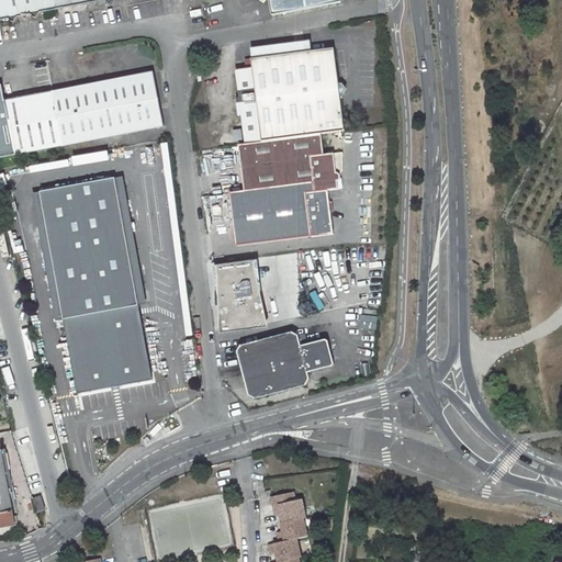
[(0,0),(0,20),(9,19),(14,23),(19,18),(32,15),(37,19),(41,13),(107,0),(112,4),(114,0),(133,0),(134,0),(133,0),(0,0)]
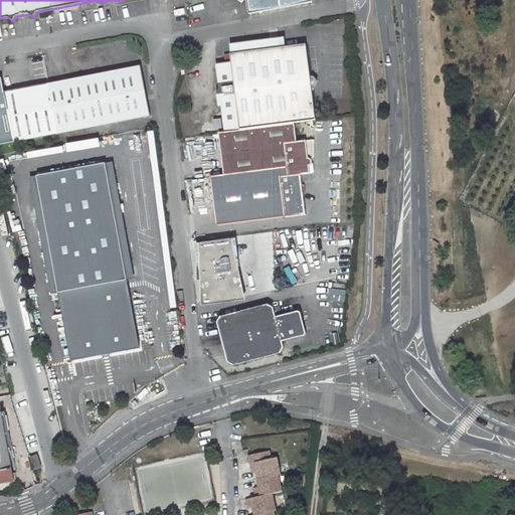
[(237,0),(241,2),(242,0),(246,0),(249,14),(313,2),(313,0),(237,0)]
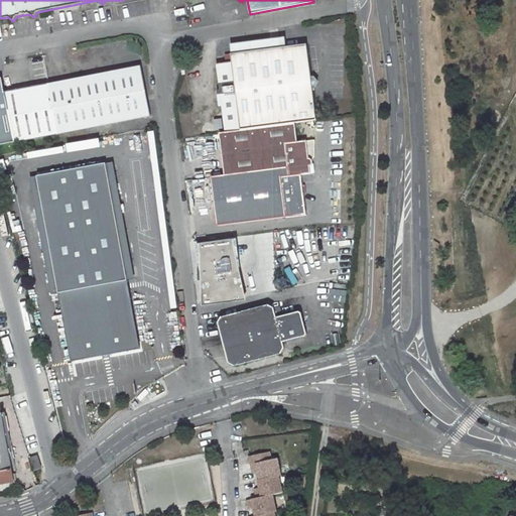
[(311,78),(306,44),(232,54),(232,62),(218,65),(226,132),(295,123),(316,120),(312,87),(314,87),(317,82),(313,78),(311,78)]
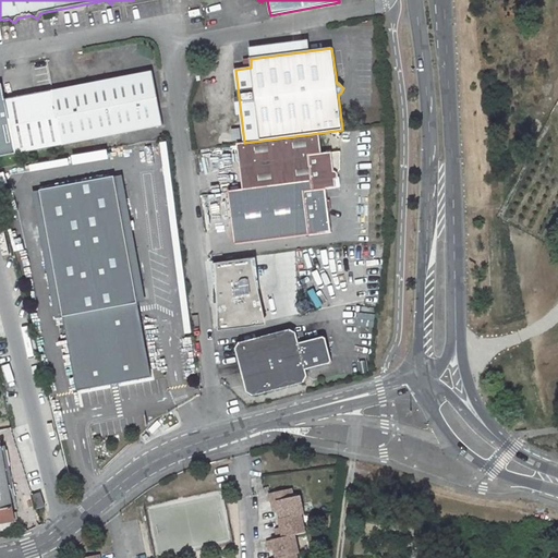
[(164,125),(153,71),(53,92),(63,145),(164,125)]
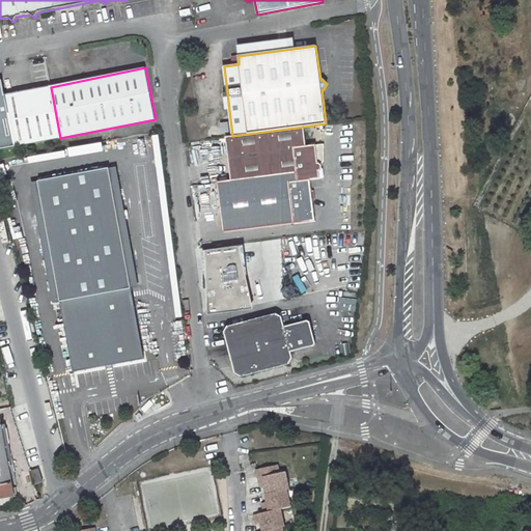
[(16,146),(60,138),(51,87),(5,95),(16,146)]
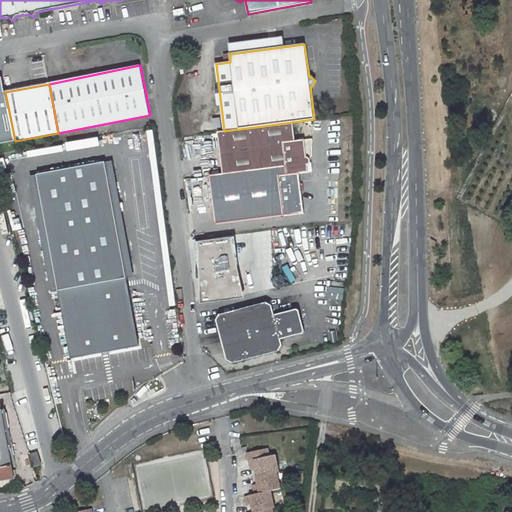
[(212,119),(214,131),(222,129),(221,118),(212,119)]
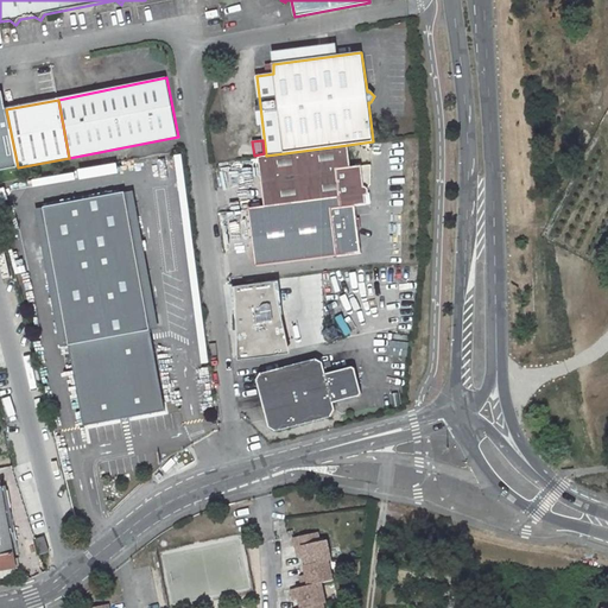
[(355,206),(367,204),(366,196),(367,196),(369,194),(368,188),(371,184),(372,165),(352,168),(348,145),(266,156),(259,157),(265,207),(249,209),(255,266),(361,253),(355,206)]
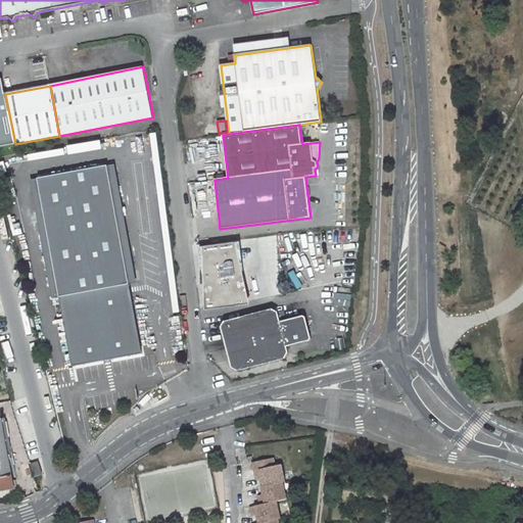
[(142,283),(121,165),(114,167),(136,284),(142,283)]
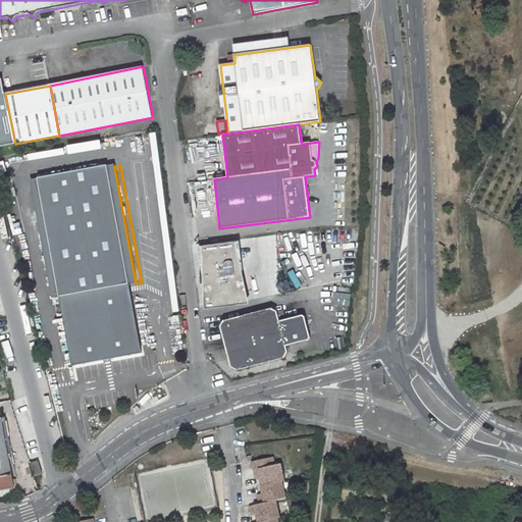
[(136,283),(114,166),(44,177),(65,297),(77,366),(149,354),(136,283)]
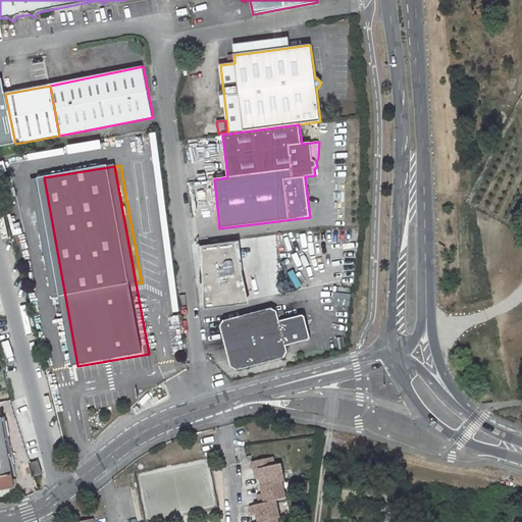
[(65,297),(44,177),(38,178),(59,298),(65,297)]
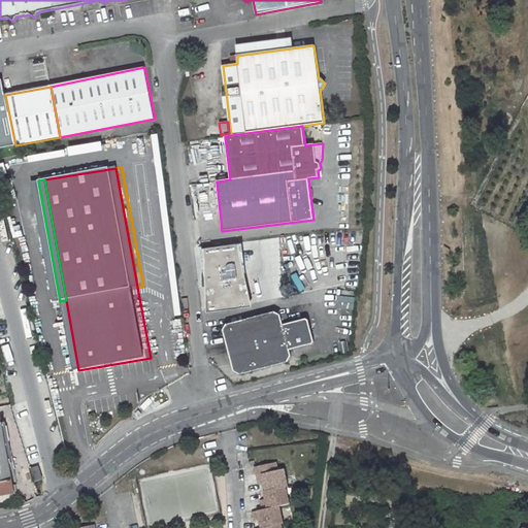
[(241,251),(204,255),(207,275),(210,274),(211,308),(248,304),(240,270),(244,270),(241,251)]
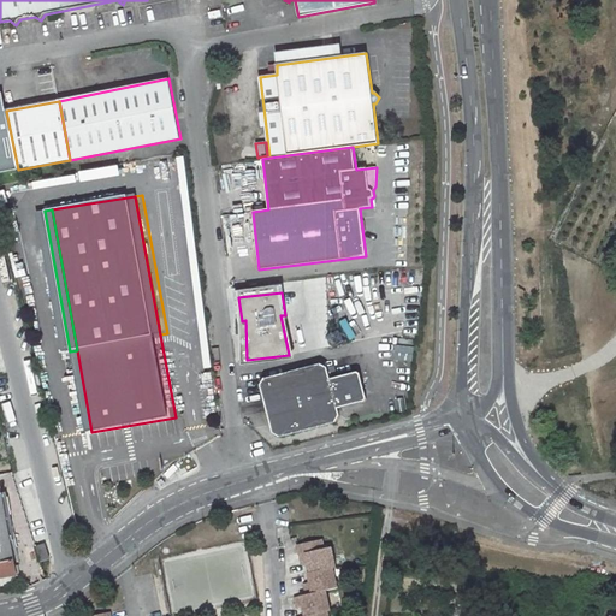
[(357,372),(331,379),(330,379),(327,368),(321,365),(265,379),(260,386),(273,433),(280,437),(337,422),(341,416),(338,408),(365,402),(367,400),(360,374),(357,372)]
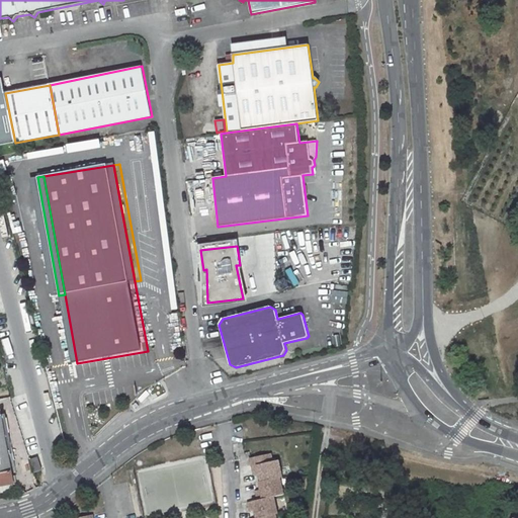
[(1,416),(0,415),(0,486),(14,484),(12,470),(10,464),(15,463),(14,459),(10,460),(1,416)]
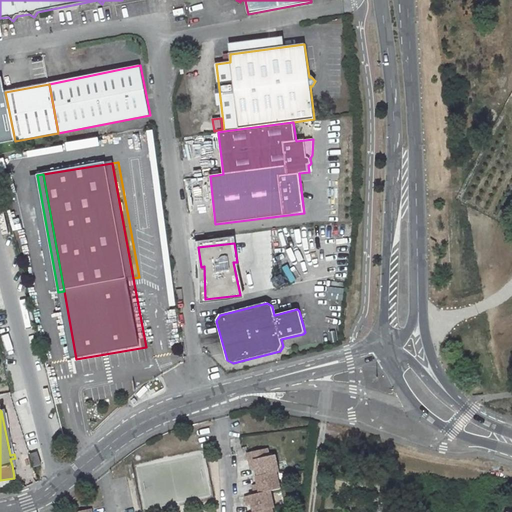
[(5,410),(1,411),(10,455),(14,454),(5,410)]
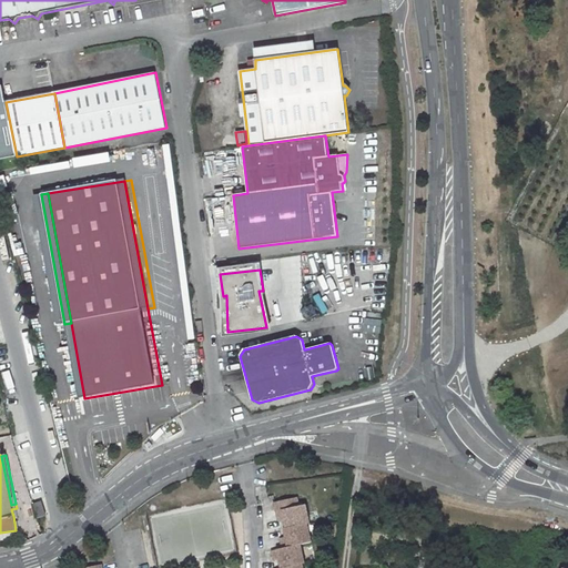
[(302,567),(302,564),(304,564),(300,545),(311,543),(306,525),(308,524),(305,505),(298,506),(296,497),(275,503),(279,518),(284,517),(285,519),(287,528),(285,528),(286,537),(287,540),(282,541),(284,548),(272,550),(273,557),(280,556),(281,559),(282,567),(302,567)]
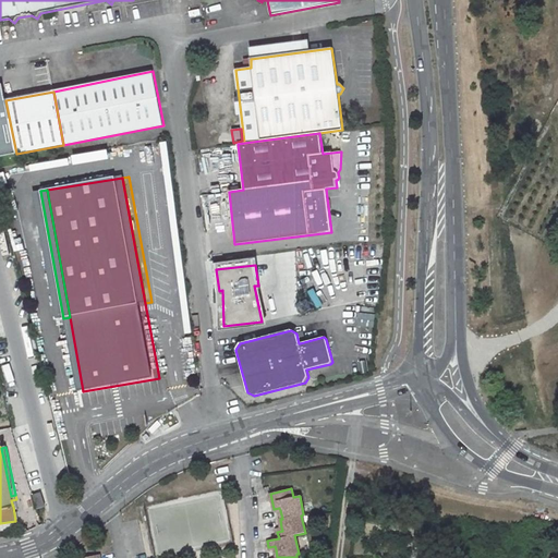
[(37,509),(45,506),(40,493),(33,495),(36,506),(37,509)]
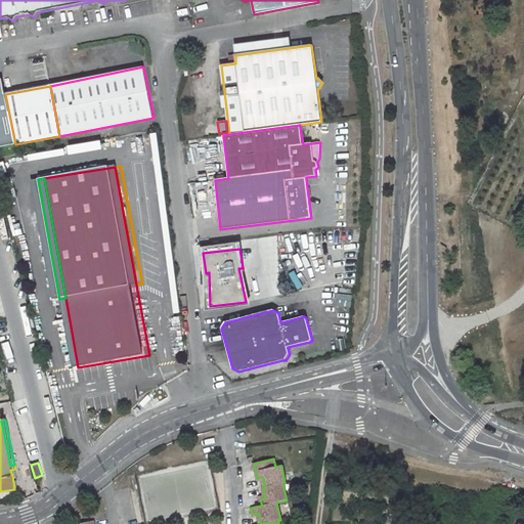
[(31,465),(23,468),(26,477),(34,475),(31,465)]
